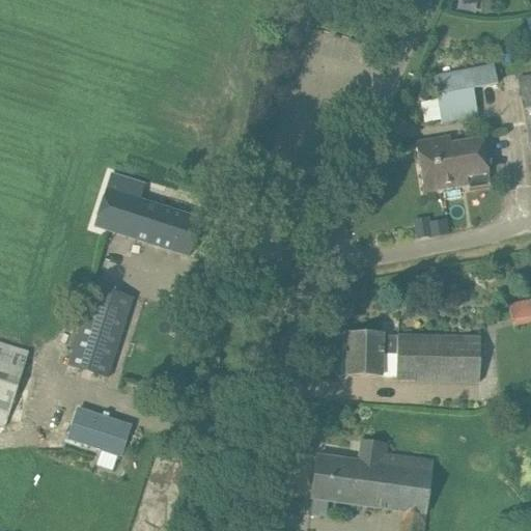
[(432,80),(432,81),(440,115),(442,123),(478,116),(476,107),(473,89),(498,84),(494,66),(469,72),(434,80),(432,80)]
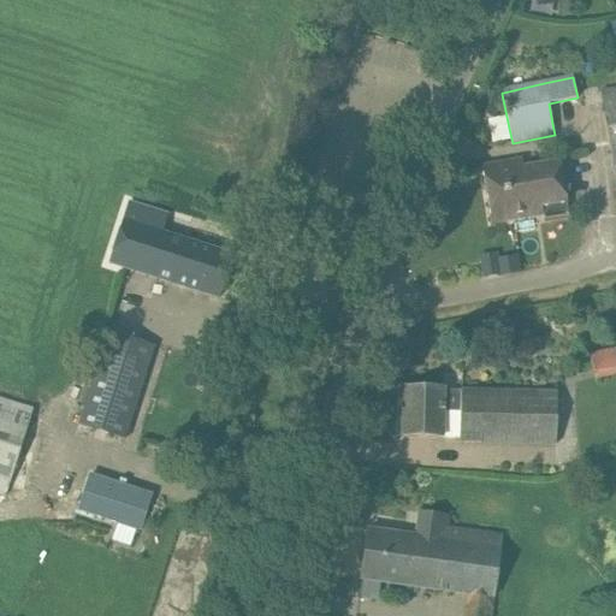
[(615,88),(599,92),(612,170),(615,169),(615,88)]
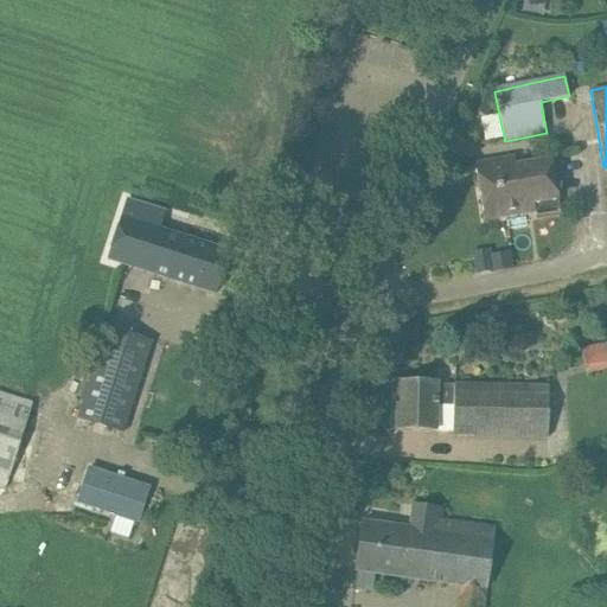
[(493,96),(477,90),(470,112),(486,117),(493,96)]
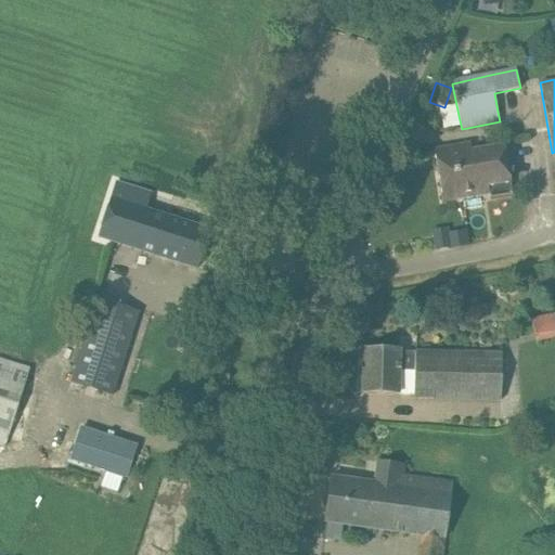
[(470,152),(468,144),(434,151),(442,202),(478,195),(477,188),(510,182),(503,146),(470,152)]
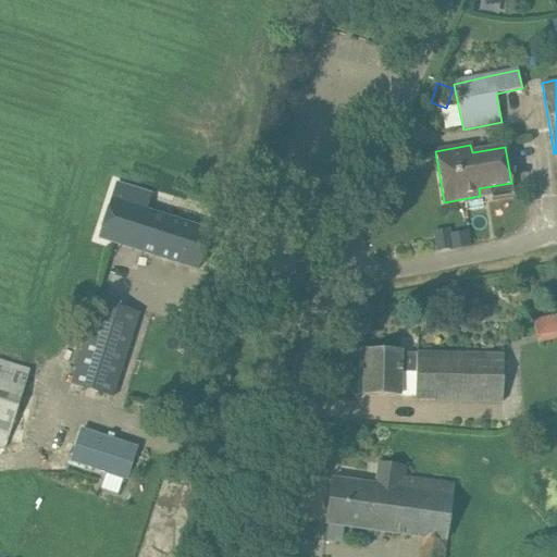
[(116,184),(99,238),(176,263),(198,270),(210,232),(166,218),(146,211),(151,195),(116,184)]
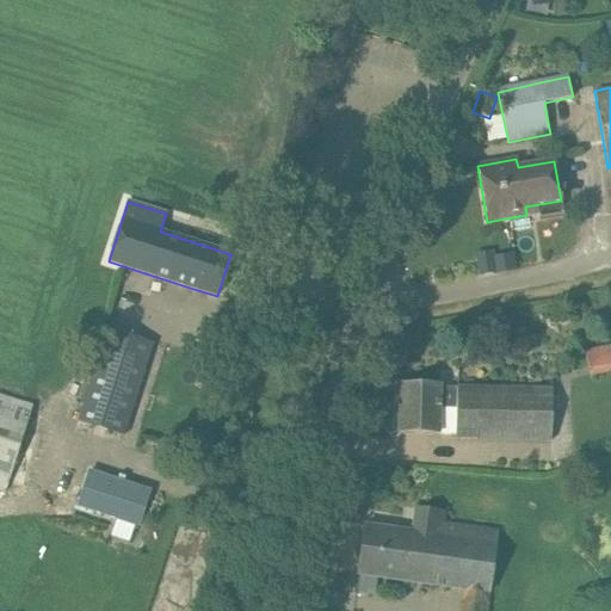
[(124,437),(141,382),(152,343),(106,328),(78,423),(124,437)]
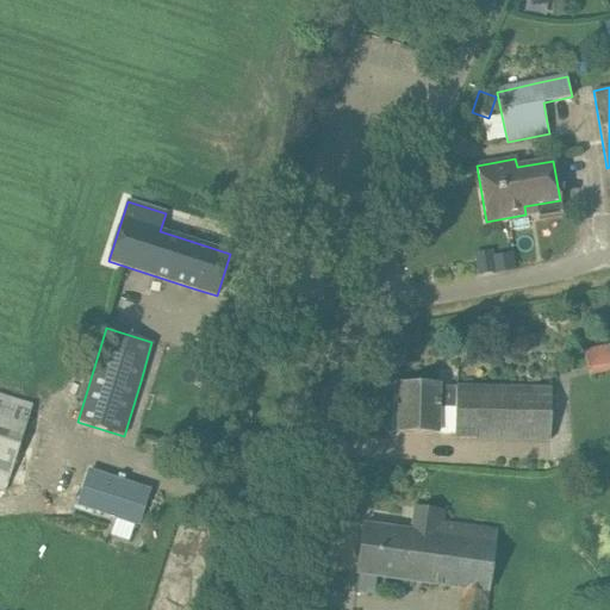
[(609,371),(609,344),(583,350),(587,377),(609,371)]
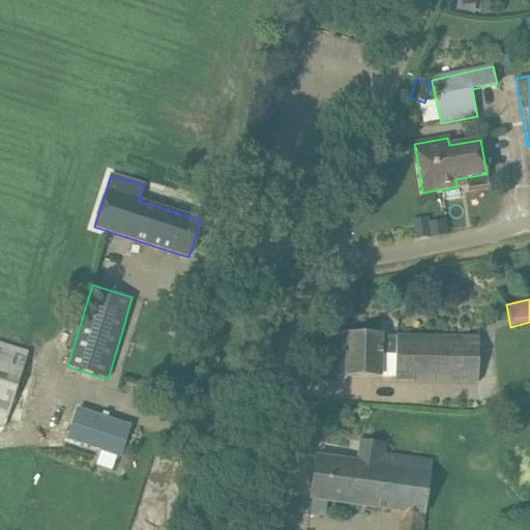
[(395,377),(394,381),(478,383),(479,337),(395,335),(395,336),(381,336),(381,335),(347,334),(346,376),(380,377),(395,377)]
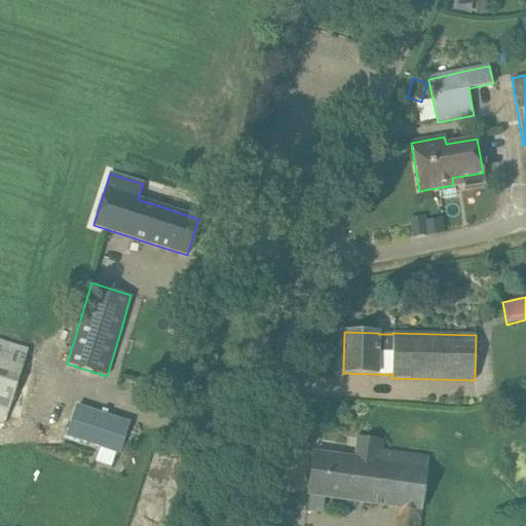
[(27,349),(0,340),(0,422),(3,424),(27,349)]
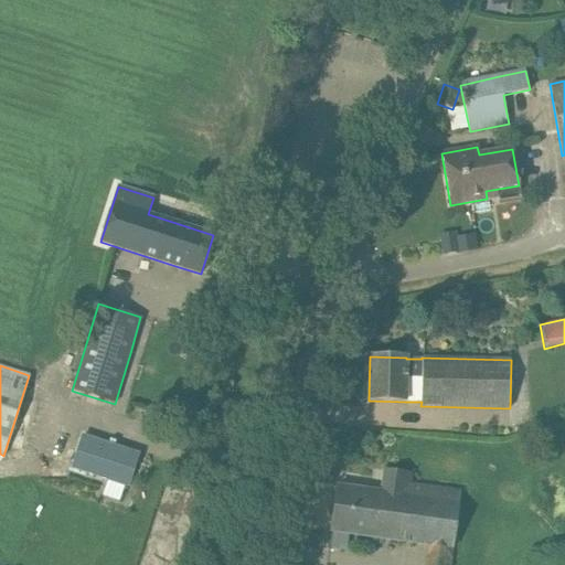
[(81,434),(70,467),(126,486),(137,452),(81,434)]
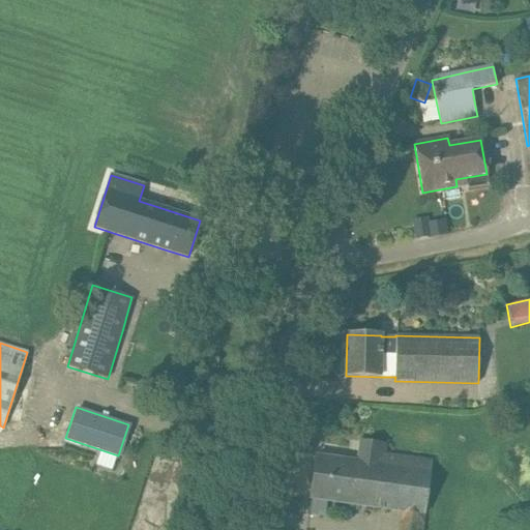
[(357,462),(348,461),(342,503),(404,511),(401,529),(420,529),(431,461),(384,454),(385,445),(360,441),(357,462)]
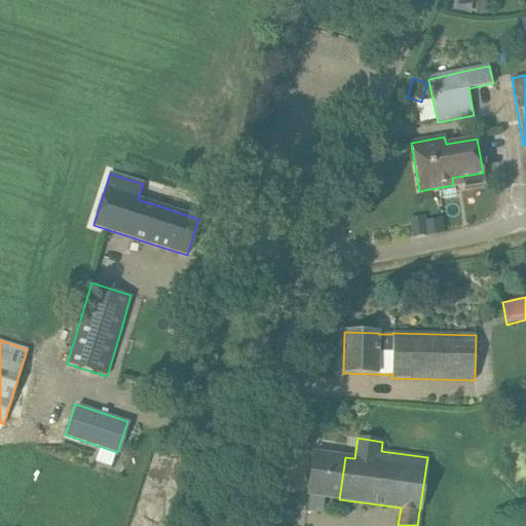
[(307,495),(339,499),(345,457),(313,452),(307,495)]
